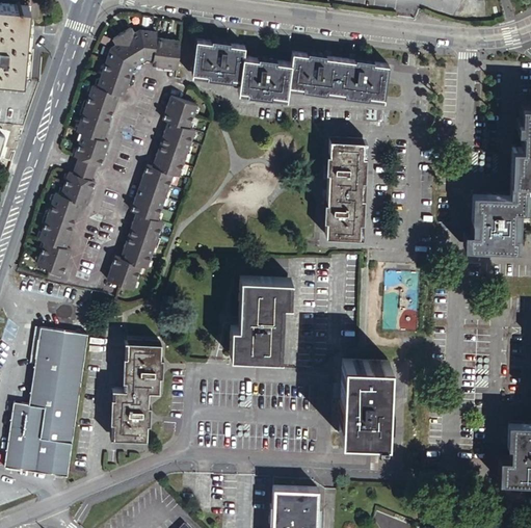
[(0,16),(9,18),(10,8),(27,10),(24,38),(28,38),(31,9),(22,8),(19,7),(0,5),(0,16)]
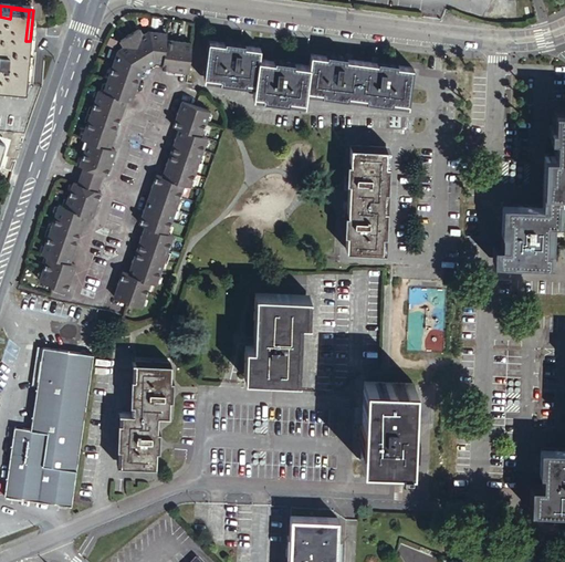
[(0,85),(24,89),(30,41),(25,41),(29,11),(11,9),(10,19),(0,17),(0,85)]
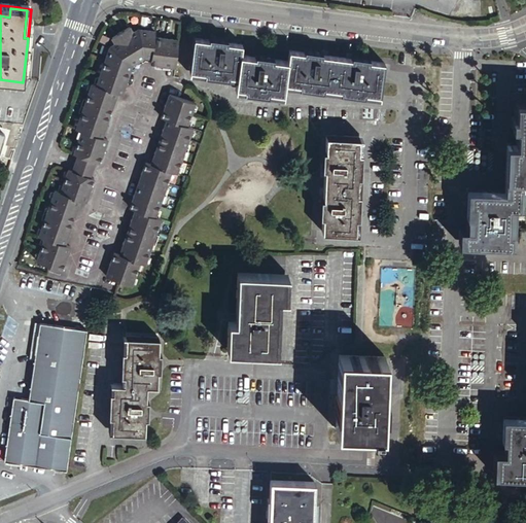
[(114,39),(117,44),(135,35),(132,28),(114,39)]
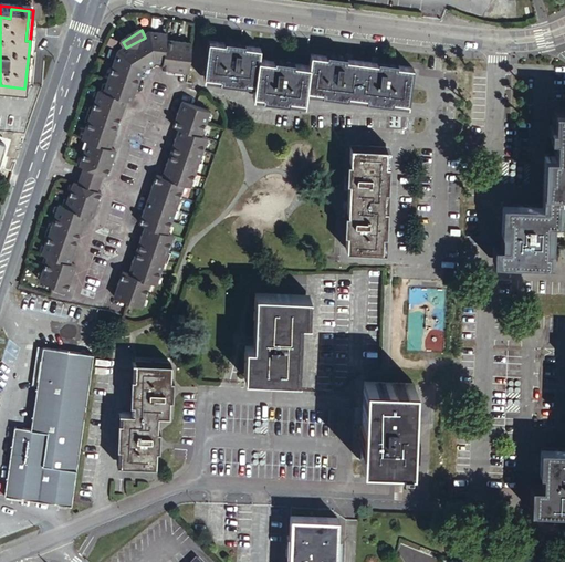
[(133,101),(143,71),(157,62),(163,63),(163,71),(189,75),(194,47),(167,43),(168,37),(150,34),(145,38),(126,48),(121,52),(106,92),(102,91),(84,139),(90,142),(81,166),(85,167),(103,173),(107,175),(117,151),(111,148),(128,100),(133,101)]
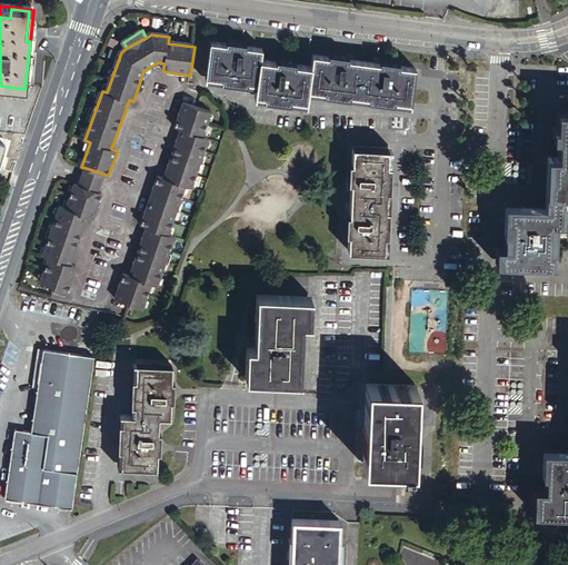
[(312,69),(297,68),(278,66),(278,69),(271,68),(272,65),(262,63),(263,52),(252,50),(252,53),(246,53),(247,49),(228,47),(211,46),(206,80),(222,81),(248,86),(257,87),(256,98),(266,99),(291,102),(307,103),(308,93),(325,96),(350,99),(369,101),(396,105),(411,107),(416,71),(400,70),(381,68),(375,67),(374,67),(356,63),(355,68),(349,67),(349,63),(330,61),(314,59),(312,69)]
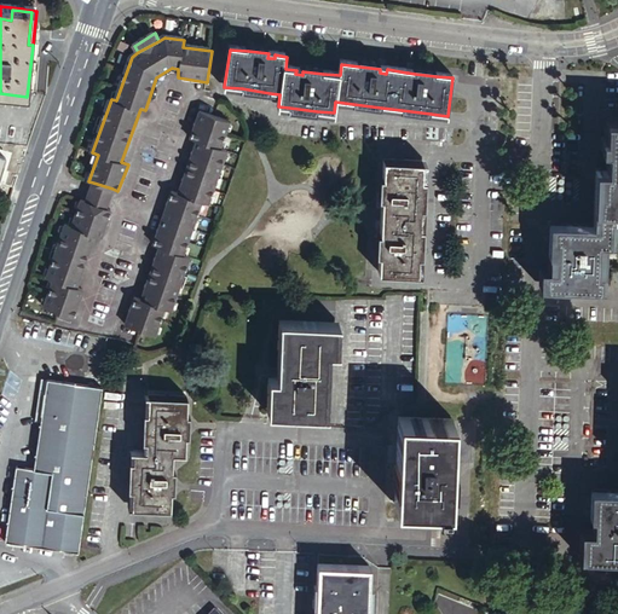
[(0,149),(28,152),(47,99),(38,98),(36,103),(26,99),(27,97),(0,93),(0,149)]
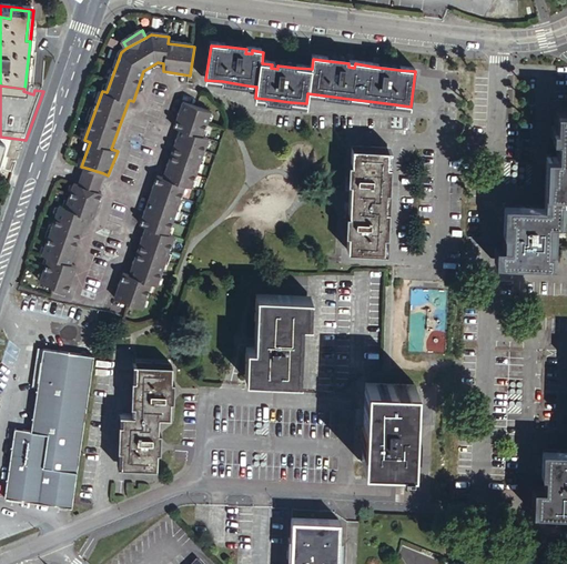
[(210,114),(183,104),(174,129),(180,131),(163,180),(157,178),(139,227),(144,229),(128,277),(122,274),(113,300),(140,309),(148,284),(153,286),(172,238),(165,235),(183,188),(190,189),(208,140),(201,138),(210,114)]
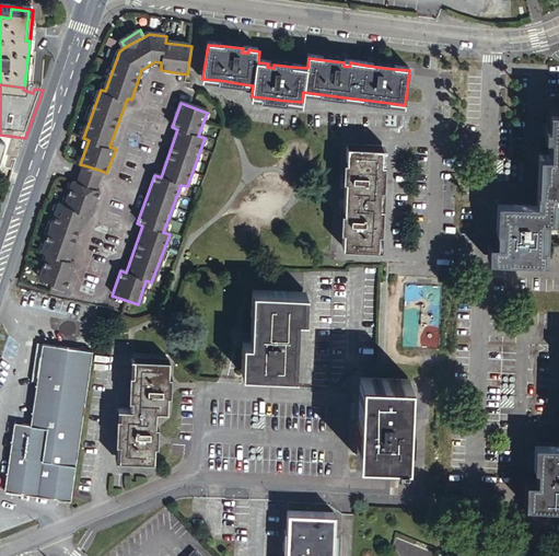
[(558,107),(549,107),(549,152),(543,152),(542,172),(539,171),(538,198),(551,198),(555,198),(556,190),(558,190),(558,107)]
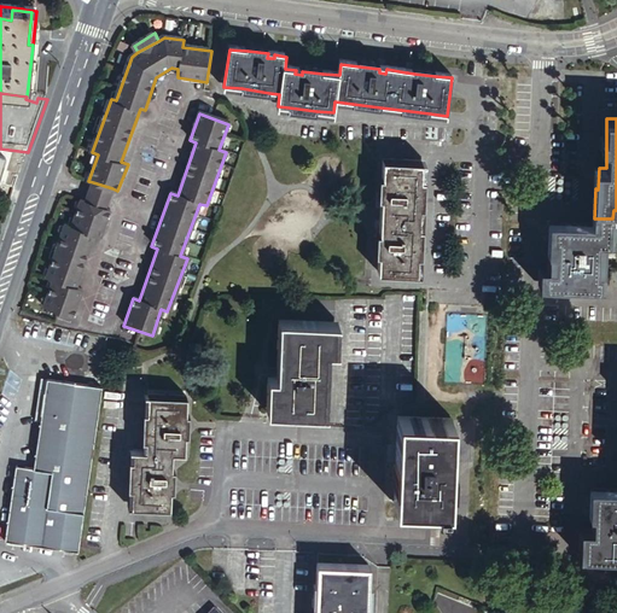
[(378,257),(378,274),(417,275),(417,260),(418,231),(419,210),(420,182),(420,165),(382,163),(382,180),(380,202),(383,202),(384,209),(380,209),(379,229),(383,229),(383,235),(379,235),(378,257)]
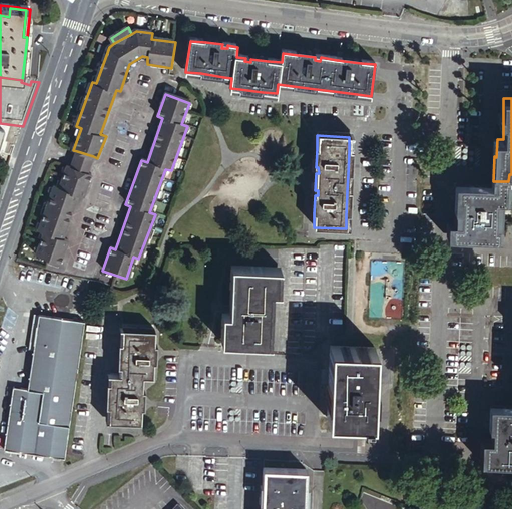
[(93,156),(77,151),(73,162),(71,166),(87,172),(89,167),(93,156)]
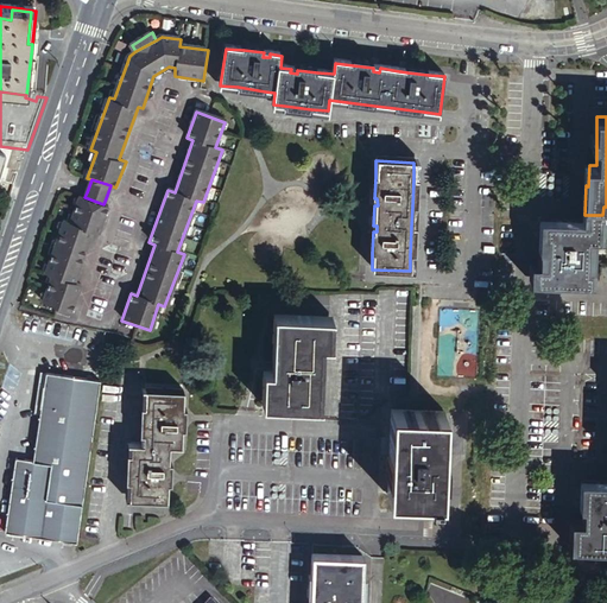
[(103,204),(84,197),(81,195),(71,221),(64,219),(45,274),(51,275),(43,302),(70,312),(80,285),(74,284),(94,230),(100,232),(109,205),(103,204)]
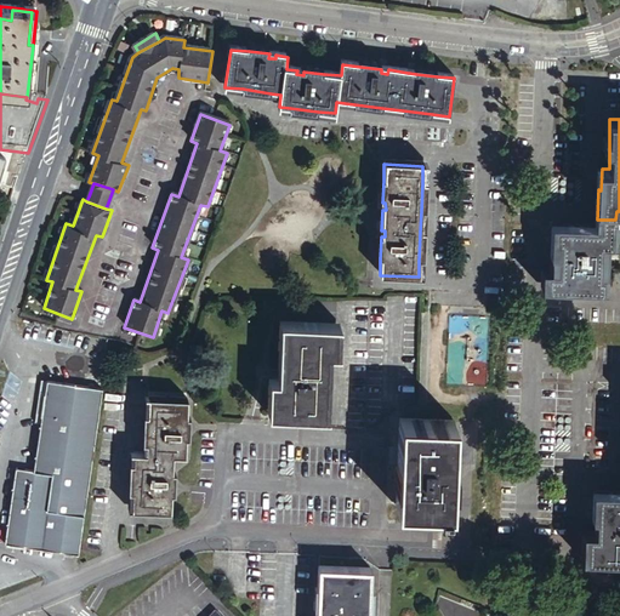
[(612,220),(597,220),(596,226),(553,223),(552,240),(556,240),(556,271),(545,271),(544,286),(601,290),(601,275),(598,274),(599,246),(610,246),(612,220)]
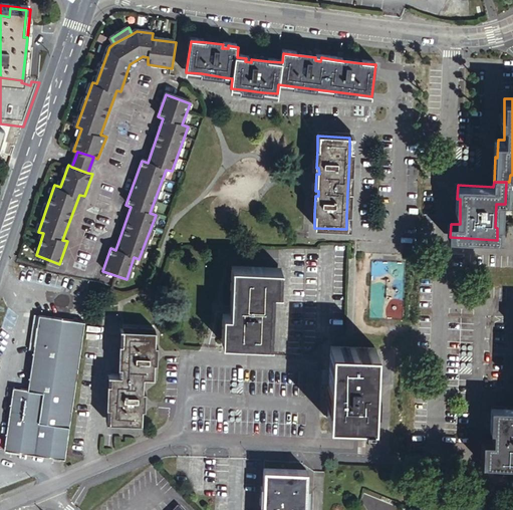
[(233,271),(231,309),(234,309),(234,317),(231,317),(231,318),(224,317),(223,345),(266,347),(268,295),(275,296),(276,273),(233,271)]
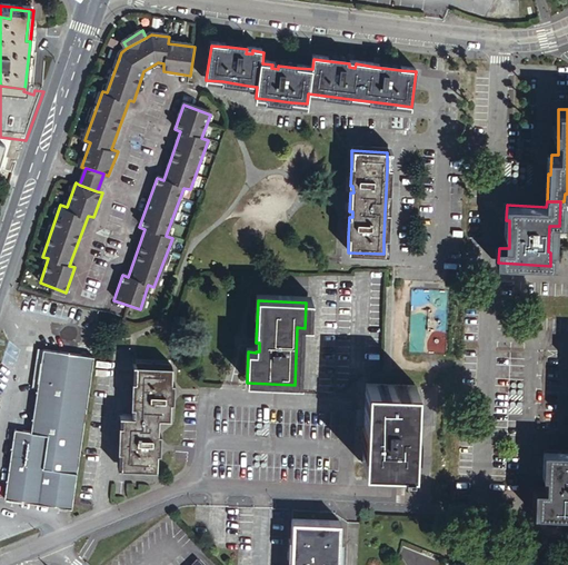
[(3,499),(70,509),(92,357),(41,350),(39,366),(29,433),(25,432),(13,430),(3,499)]
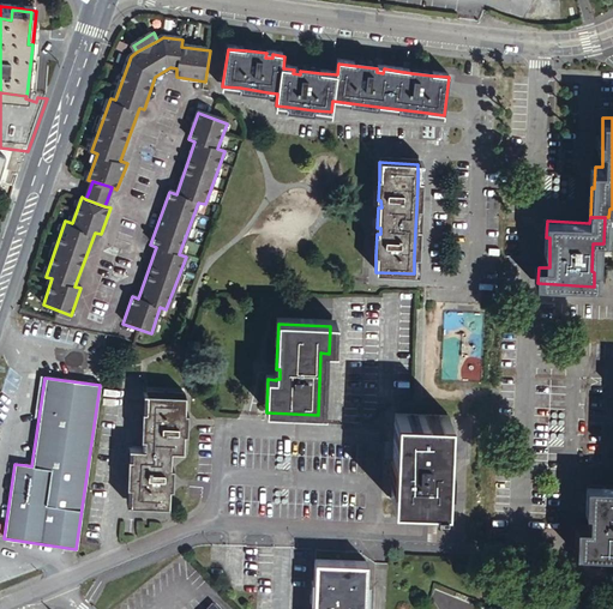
[(36,395),(26,465),(31,466),(42,395),(36,395)]
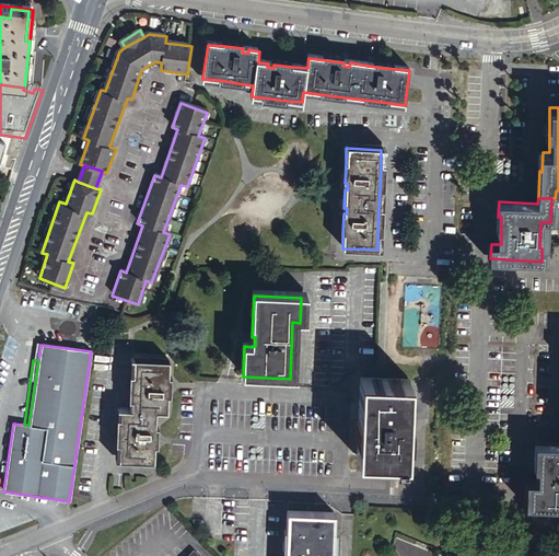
[(166,361),(132,360),(131,377),(130,403),(129,410),(119,410),(118,419),(117,446),(116,461),(151,463),(152,447),(153,427),(150,427),(150,421),(153,421),(153,412),(164,412),(164,402),(161,402),(161,395),(165,396),(165,378),(166,361)]
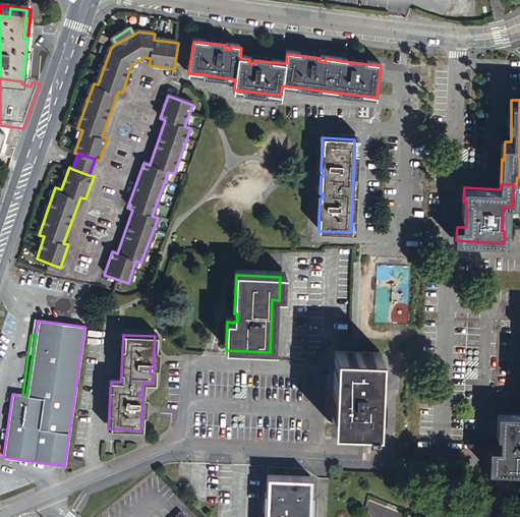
[(379,393),(380,354),(336,353),(334,353),(333,380),(338,379),(337,392),(333,392),(332,410),(332,426),(368,427),(368,431),(376,431),(376,427),(378,427),(379,411),(379,393)]
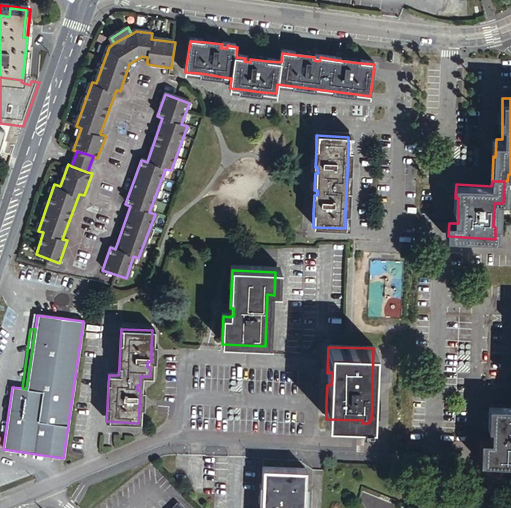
[(510,406),(491,405),(489,438),(482,438),(482,460),(510,461),(510,406)]
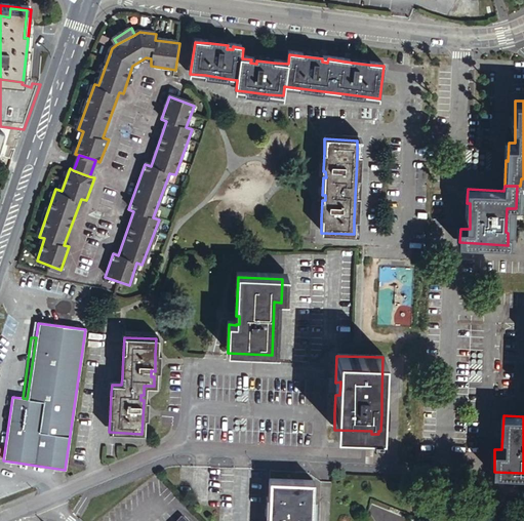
[(269,481),(268,520),(311,520),(312,482),(269,481)]
